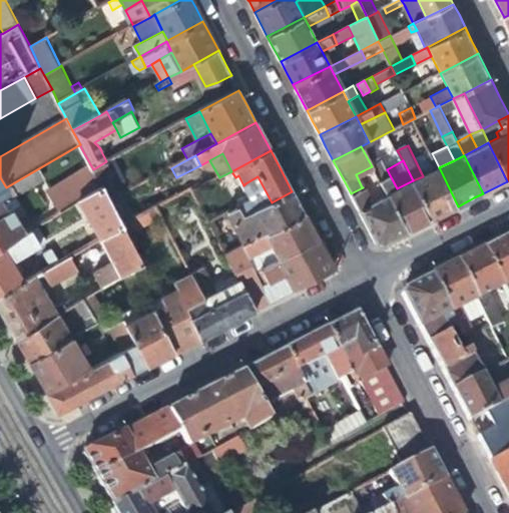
[(369,184),(379,179),(375,172),(372,166),(362,171),(369,184)]
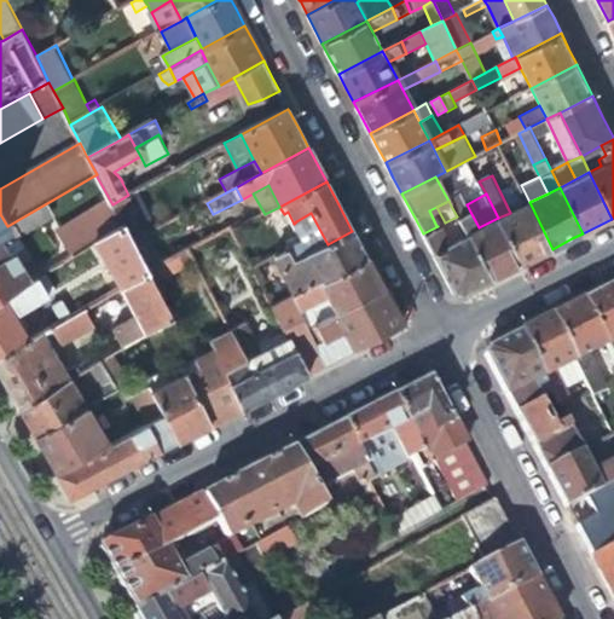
[(464,201),(452,208),(457,217),(458,219),(470,212),(467,204),(464,201)]
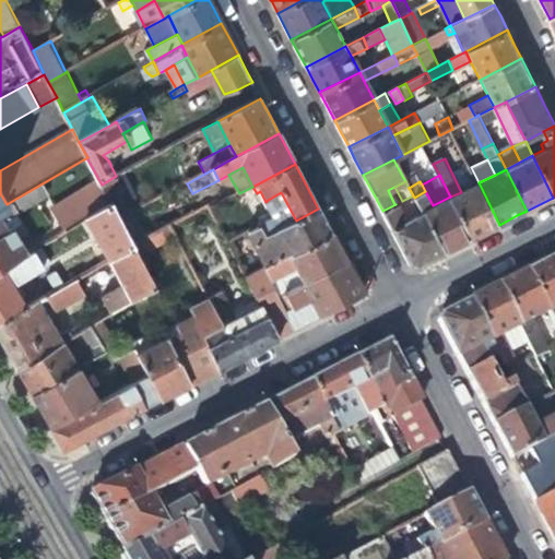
[(479,182),(461,192),(450,197),(473,238),(485,232),(499,225),(479,182)]
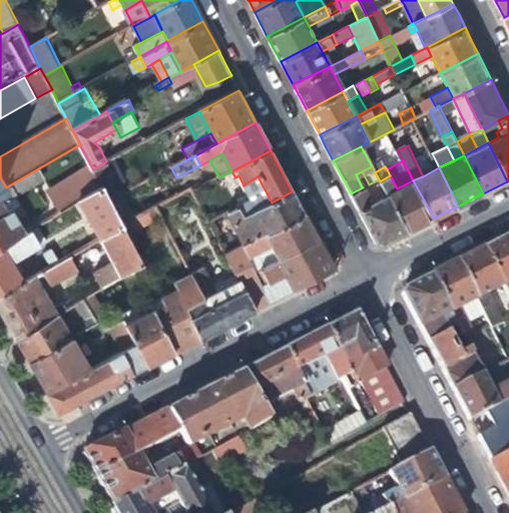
[(39,169),(0,192),(0,199),(2,202),(16,195),(44,179),(39,169)]
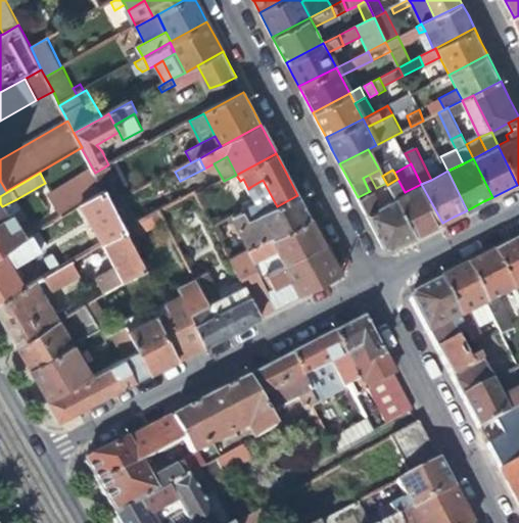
[(63,215),(80,204),(103,191),(95,174),(53,197),(63,215)]
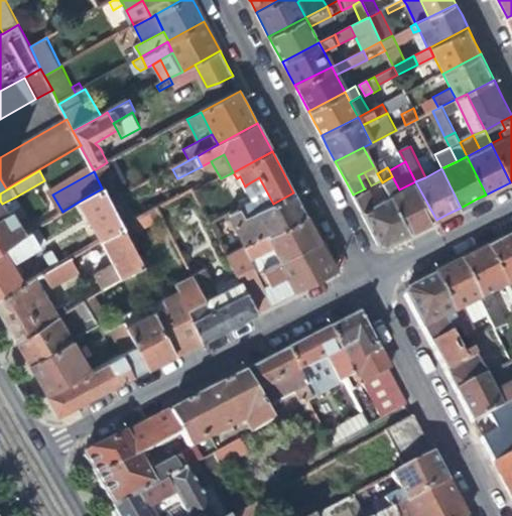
[(392,176),(382,182),(388,195),(399,189),(392,176)]
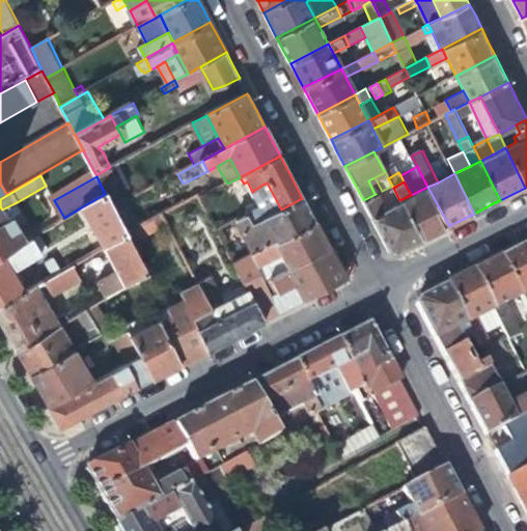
[(254,190),(264,205),(269,216),(281,210),(267,183),(254,190)]
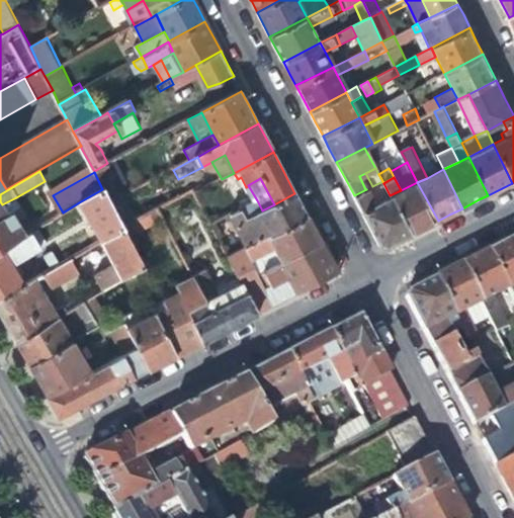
[(401,190),(390,195),(410,235),(426,227),(438,221),(417,182),(401,190)]
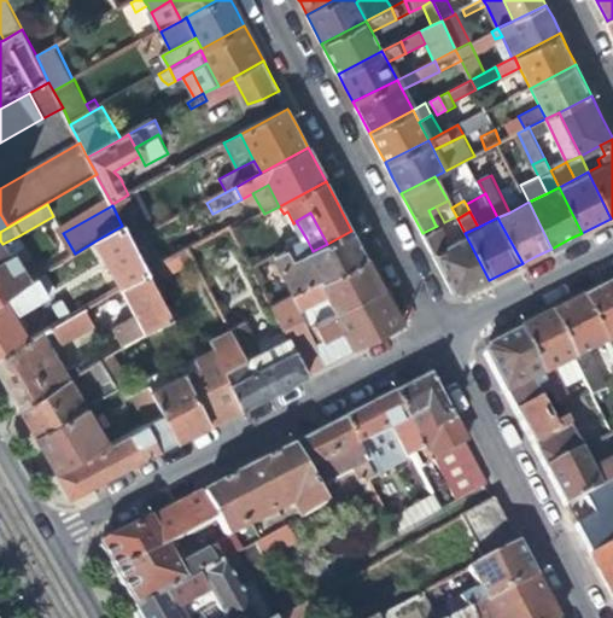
[(120,287),(122,286),(146,272),(132,243),(122,226),(94,242),(120,287)]
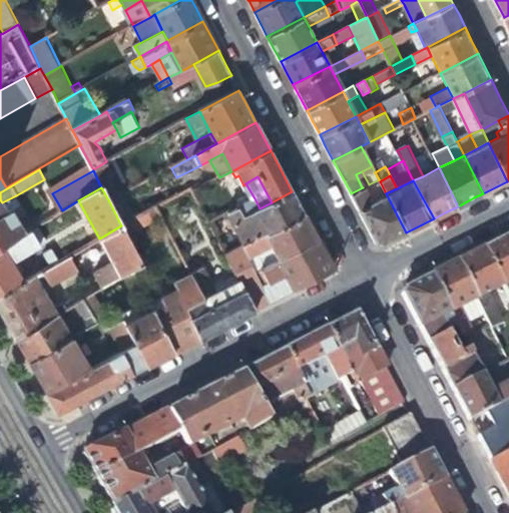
[(369,200),(363,187),(351,193),(376,242),(382,244),(394,238),(406,232),(386,193),(375,199),(374,197),(369,200)]
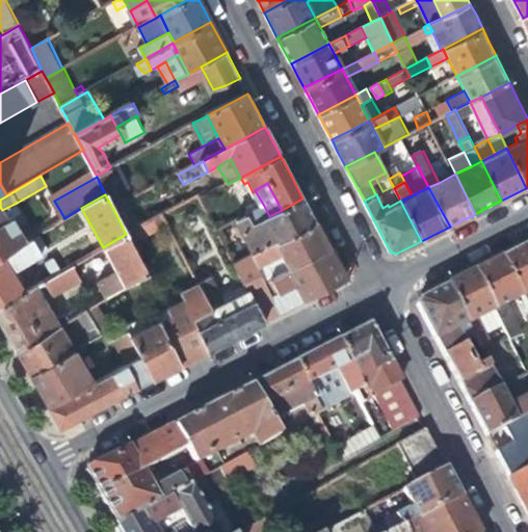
[(247,232),(258,251),(315,222),(311,213),(302,198),(282,210),(269,216),(253,224),(247,215),(237,220),(244,233),(247,232)]
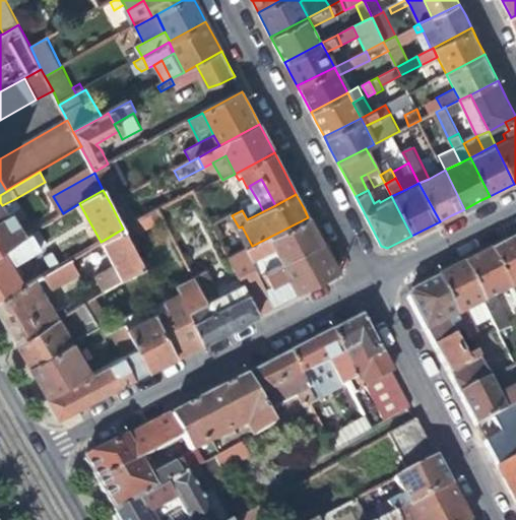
[(22,209),(16,198),(2,205),(7,213),(12,210),(14,214),(22,209)]
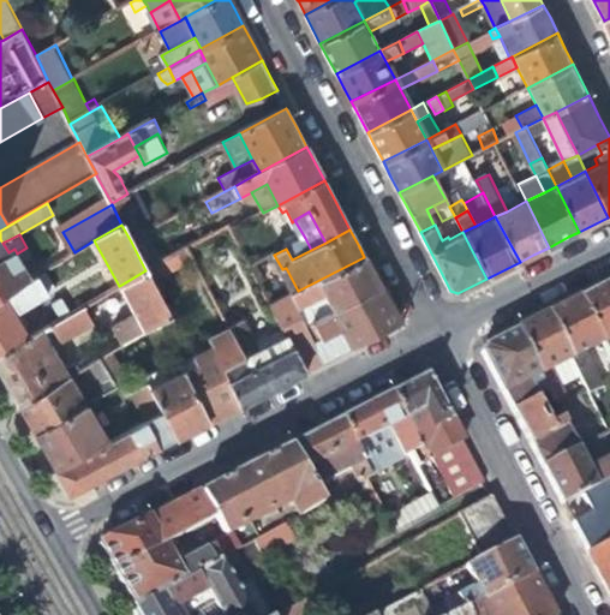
[(305,238),(286,249),(292,260),(311,250),(305,238)]
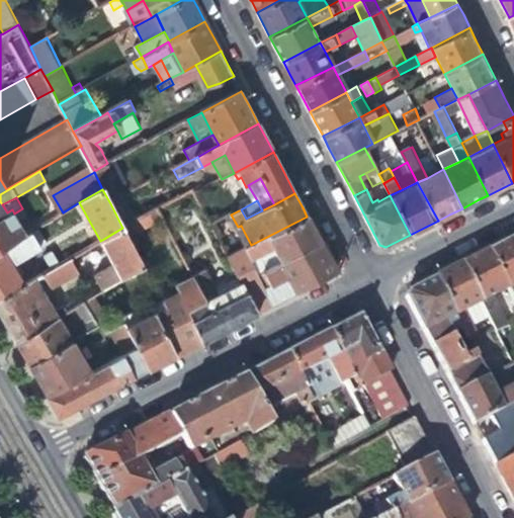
[(26,233),(14,213),(12,209),(7,212),(2,204),(0,201),(0,249),(2,248),(19,238),(26,233)]
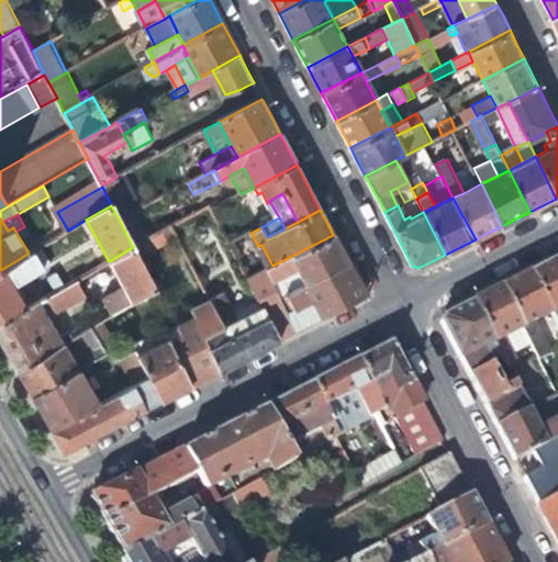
[(173,226),(133,247),(140,259),(179,238),(173,226)]
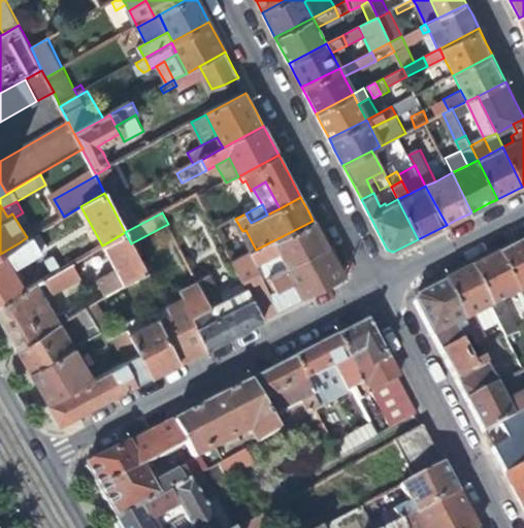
[(277,252),(287,268),(328,245),(322,234),(315,220),(313,221),(256,250),(252,252),(257,263),(264,259),(277,252)]
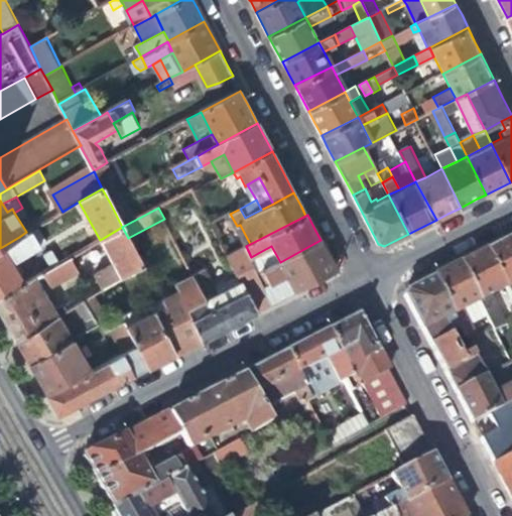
[(37,227),(26,232),(19,237),(23,244),(24,246),(42,236),(37,227)]
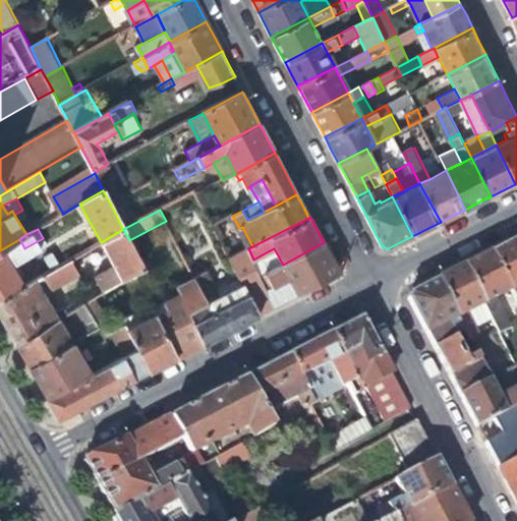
[(103,241),(116,266),(124,281),(136,274),(144,270),(129,240),(123,229),(103,241)]
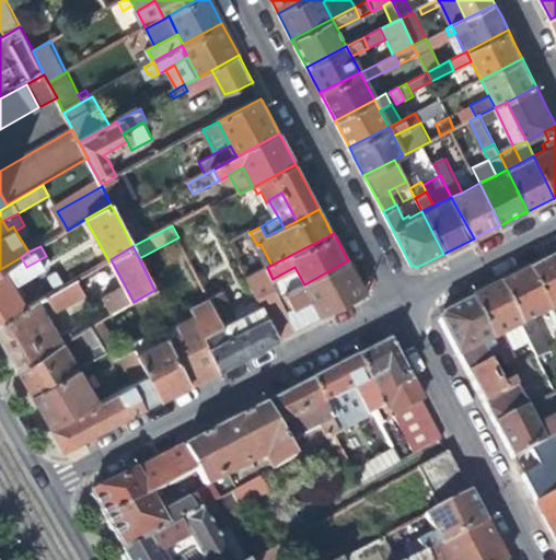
[(7,275),(25,265),(21,257),(2,268),(7,275)]
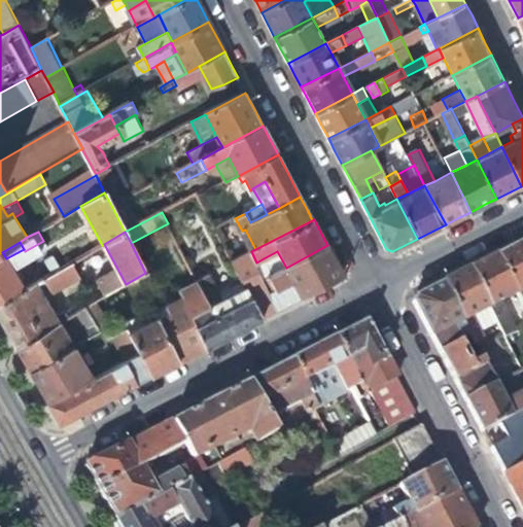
[(522,242),(511,248),(498,255),(518,293),(522,290),(522,242)]
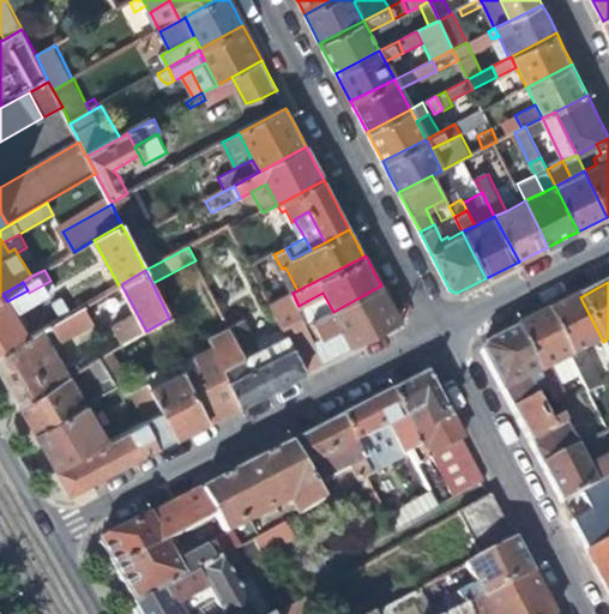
[(399,321),(381,286),(333,312),(317,320),(307,325),(324,361),(363,341),(399,321)]
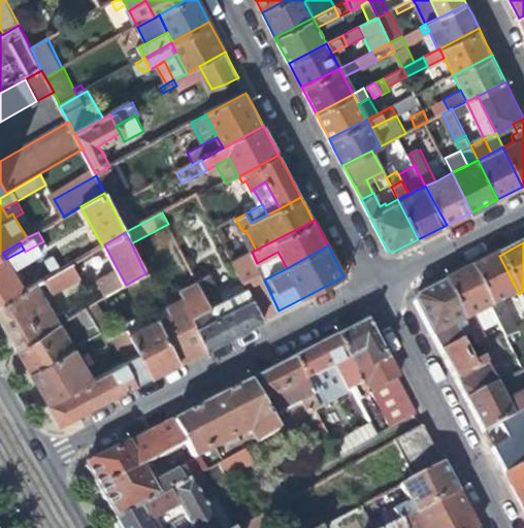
[(233,262),(242,281),(252,297),(262,319),(272,314),(279,310),(264,279),(259,268),(257,263),(252,252),(233,262)]
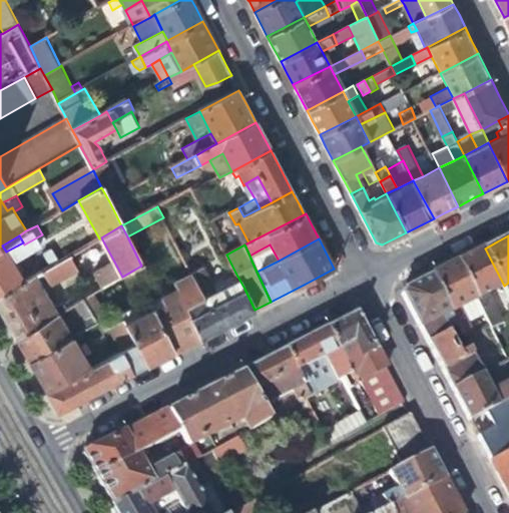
[(19,274),(6,251),(2,245),(0,246),(0,297),(24,283),(19,274)]
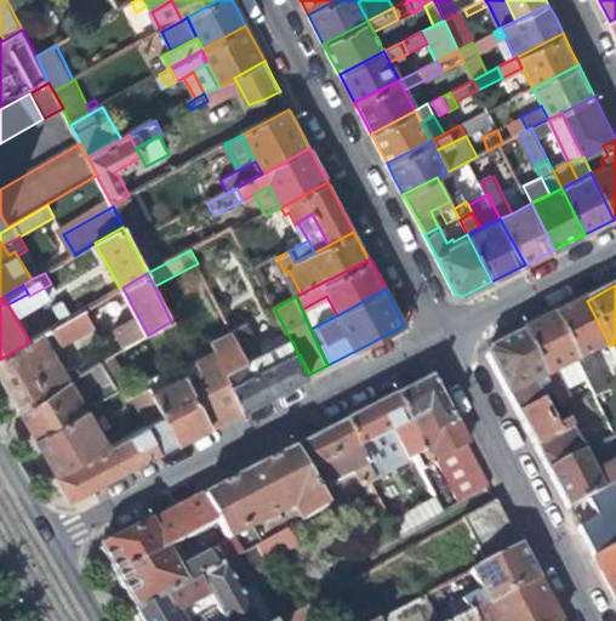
[(117,325),(127,307),(112,297),(101,317),(117,325)]
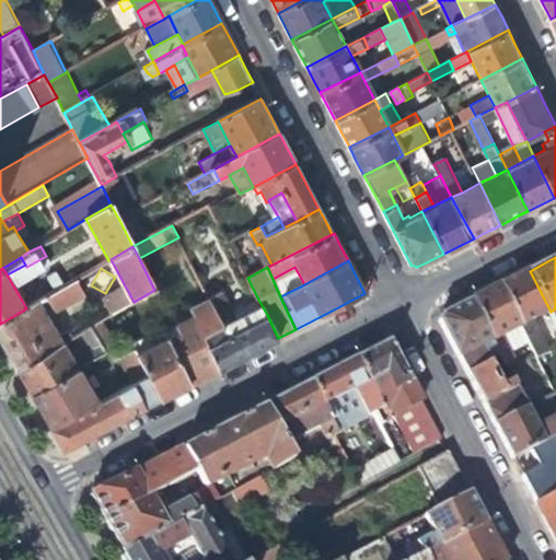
[(534,321),(551,312),(530,271),(518,277),(502,284),(524,326),(534,321)]
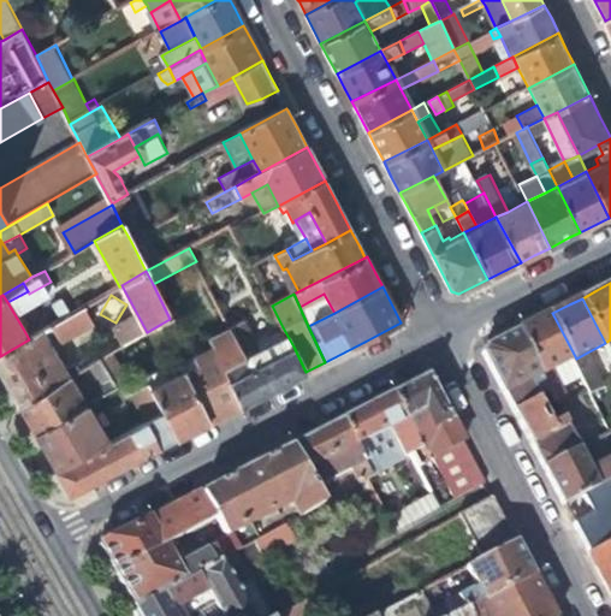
[(93,302),(83,308),(93,325),(102,319),(93,302)]
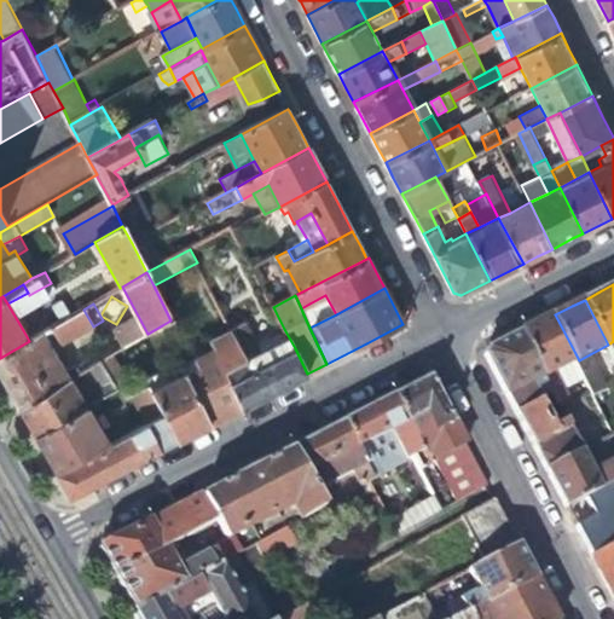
[(301,308),(303,314),(313,310),(310,304),(301,308)]
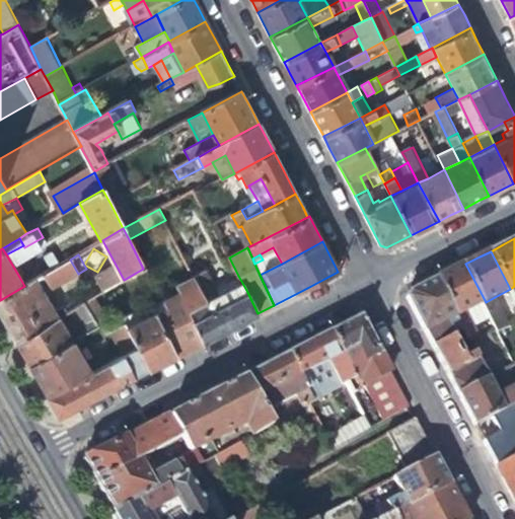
[(44,293),(78,274),(70,260),(43,276),(37,280),(44,293)]
